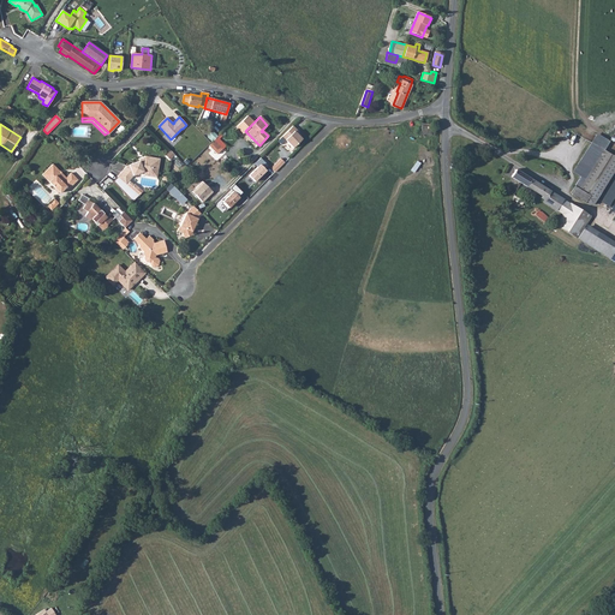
[(292,126),(281,138),(276,142),(281,147),(286,143),(292,149),(302,139),(294,131),(296,130),(292,126)]
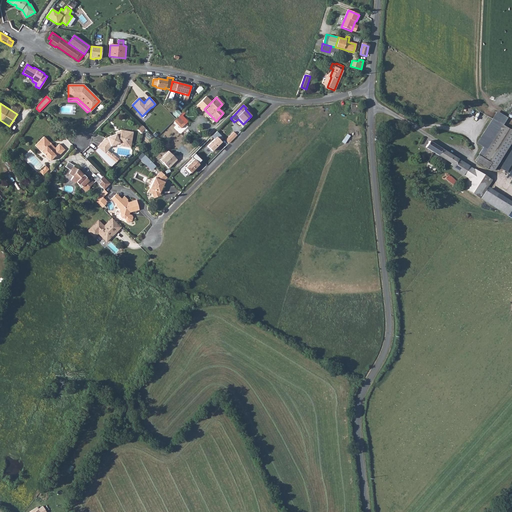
[(178,117),(173,121),(180,128),(184,123),(178,117)]
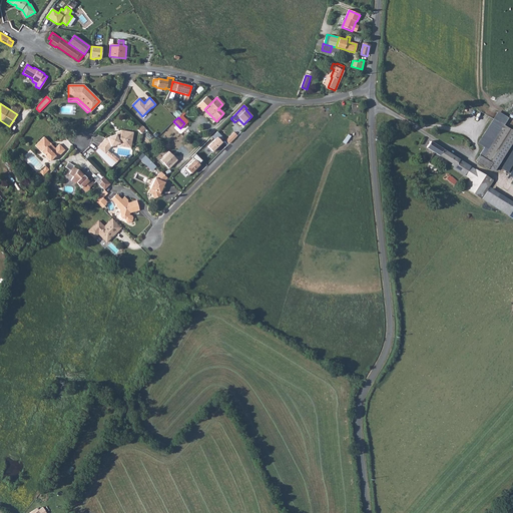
[(489,139),(479,155),(492,163),(497,165),(512,135),(512,130),(490,118),(483,135),(489,139)]
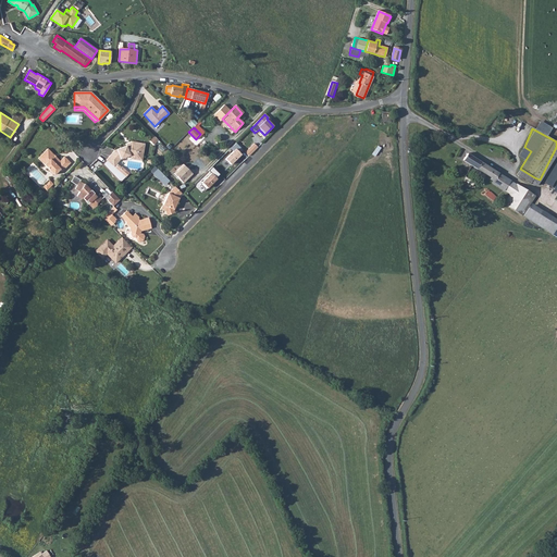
[(141,158),(144,144),(132,141),(132,144),(114,150),(101,164),(120,183),(125,177),(118,171),(114,168),(113,166),(120,159),(130,156),(141,158)]
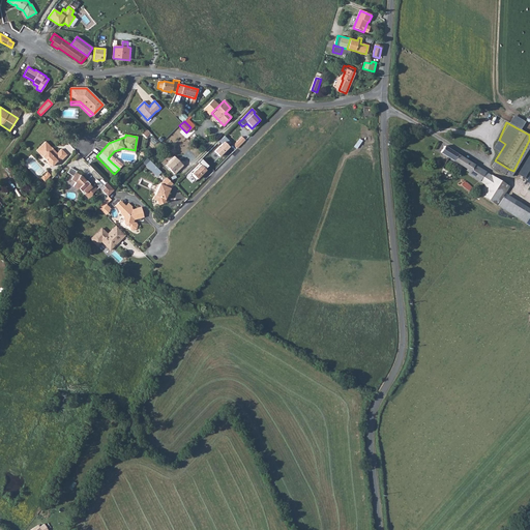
[(233,145),(237,148),(245,140),(241,137),(233,145)]
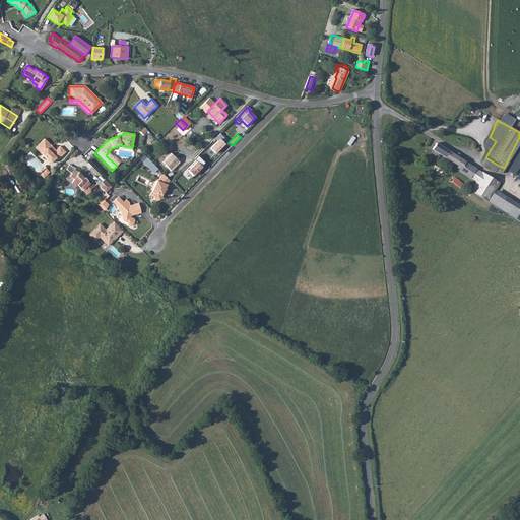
[(57,159),(65,151),(60,146),(55,150),(44,138),(35,147),(46,158),(46,160),(48,163),(50,163),(56,157),(57,159)]
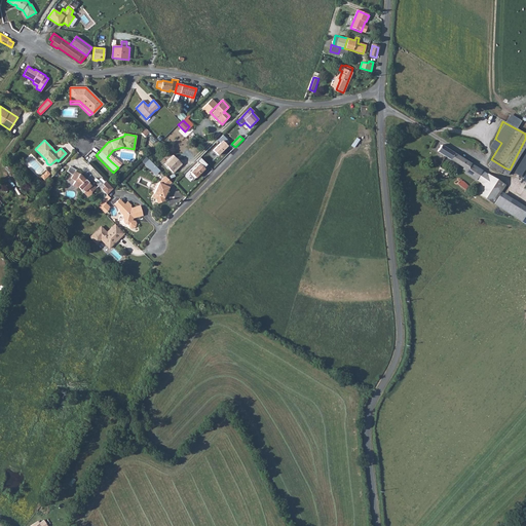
[(222,140),(213,150),(218,155),(228,145),(222,140)]
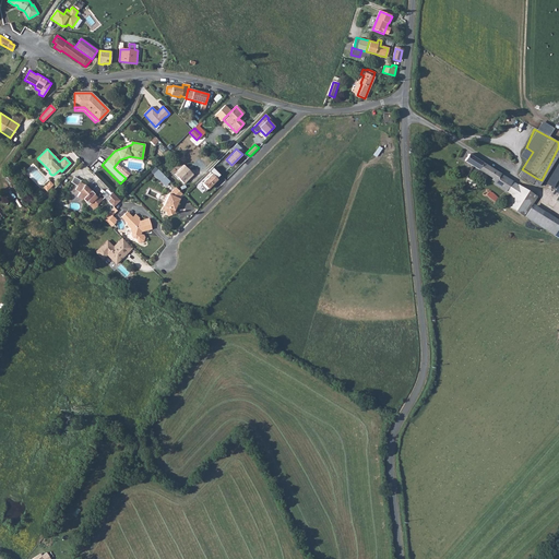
[(532,193),(468,154),(464,161),(492,178),(491,180),(495,181),(494,183),(509,192),(512,194),(510,198),(506,204),(525,216),(537,197),(532,193)]
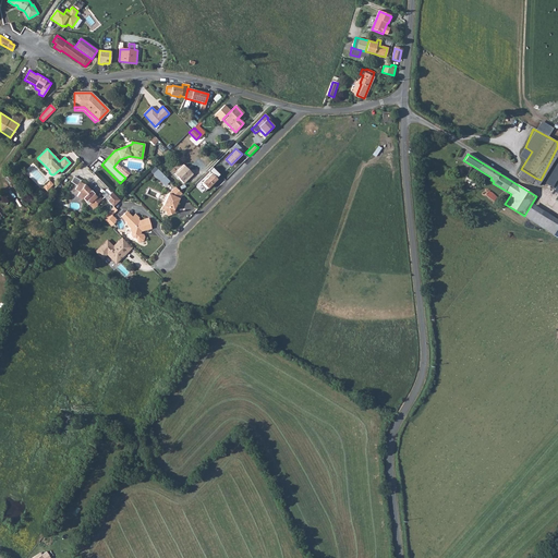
[(193,173),(183,164),(173,173),(183,183),(193,173)]
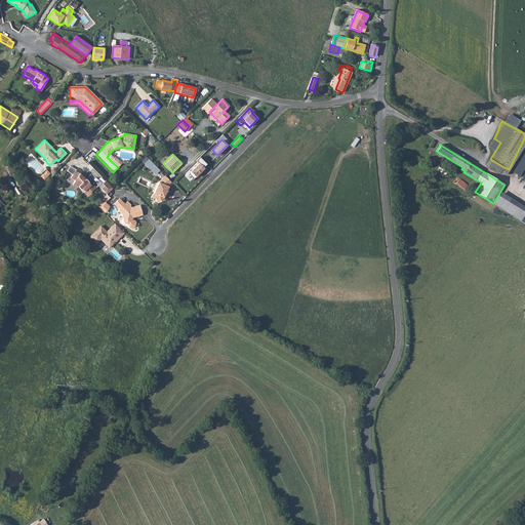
[(113,158),(111,161),(118,167),(121,164),(114,158),(113,158)]
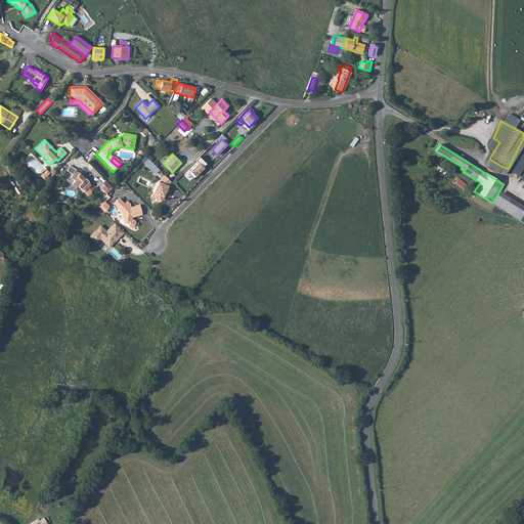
[(205,164),(199,158),(195,161),(198,164),(189,173),(189,175),(192,177),(193,177),(194,178),(204,169),(201,167),(205,164)]
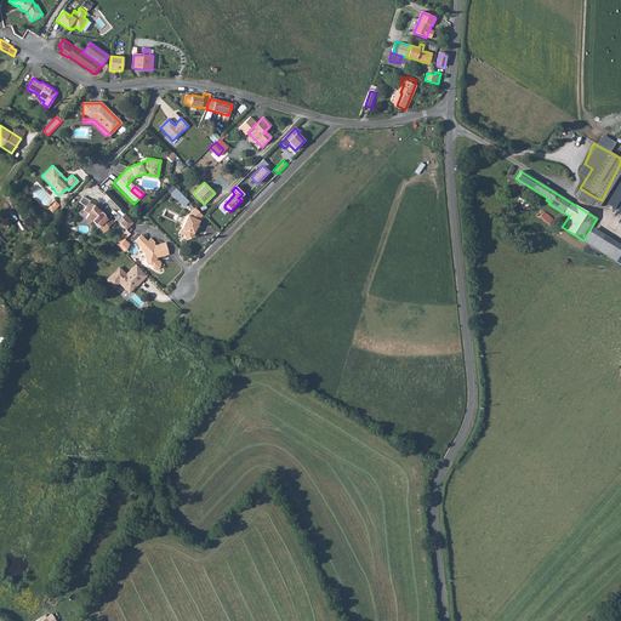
[(580,188),(575,195),(591,205),(594,198),(580,188)]
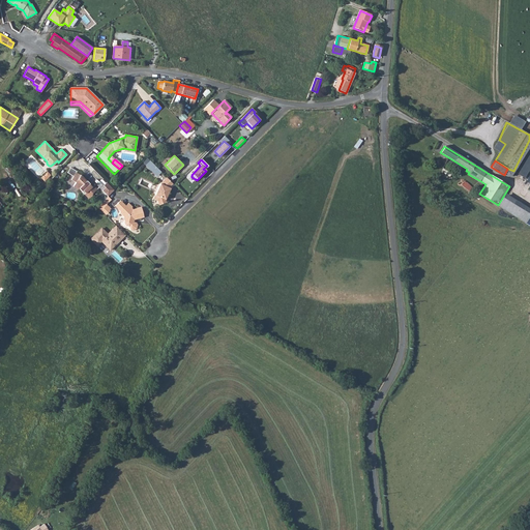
[(157,177),(160,173),(149,162),(146,166),(157,177)]
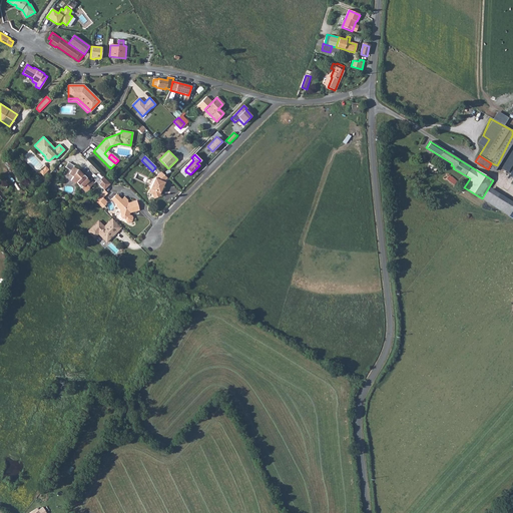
[(430,170),(433,172),(435,170),(437,167),(428,162),(426,166),(431,170),(430,170)]
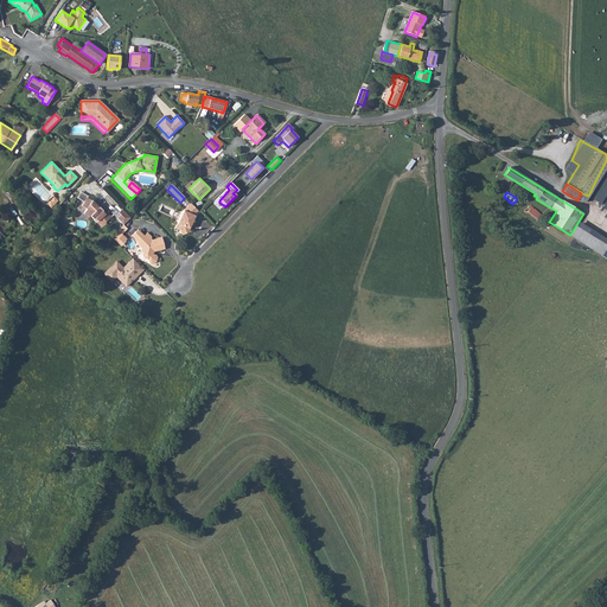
[(104,224),(110,218),(107,213),(104,215),(96,206),(90,203),(91,202),(85,199),(81,208),(85,210),(83,216),(88,218),(89,217),(101,229),(106,225),(104,224)]
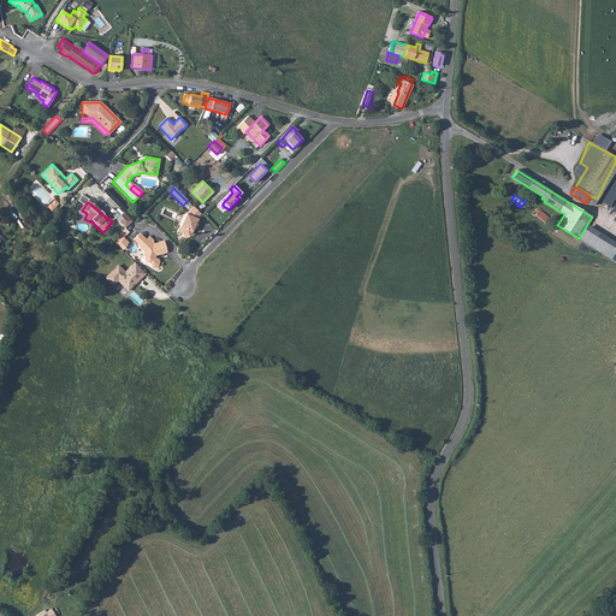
[(201,215),(194,208),(187,215),(178,231),(182,234),(184,240),(193,237),(191,234),(197,220),(196,220),(201,215)]
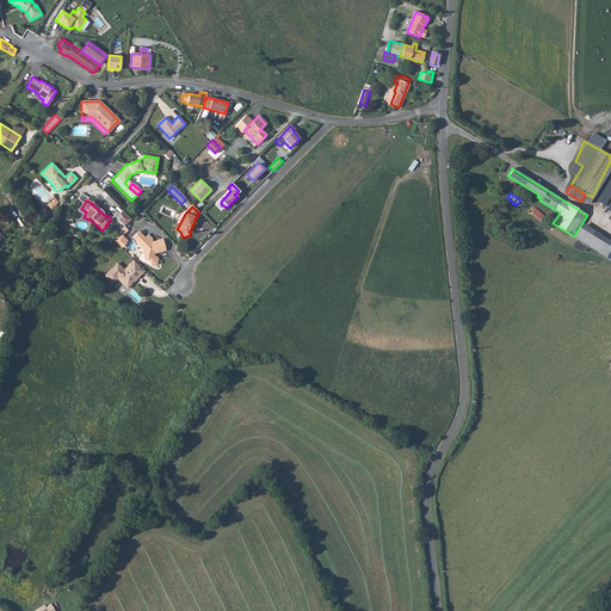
[(531,213),(538,218),(541,221),(543,217),(544,216),(535,209),(531,213)]
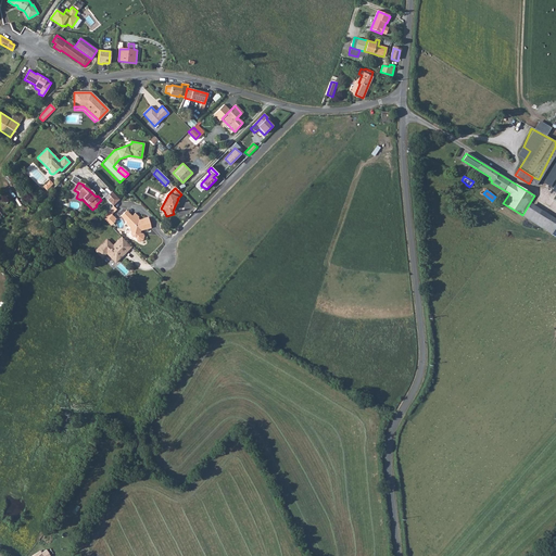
[(106,201),(113,206),(117,202),(119,200),(112,192),(109,196),(110,198),(106,201)]
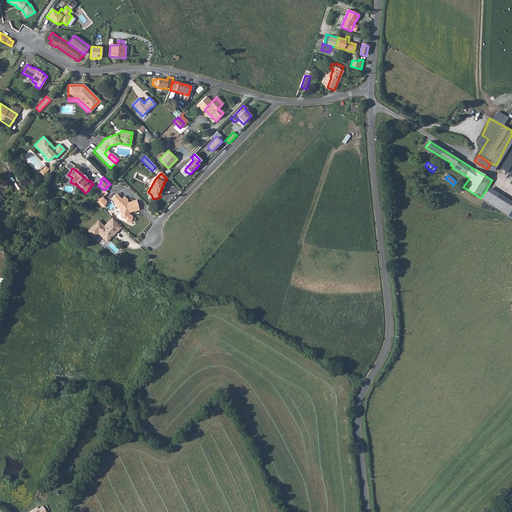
[(481,199),(509,215),(511,208),(511,199),(488,186),(481,199)]
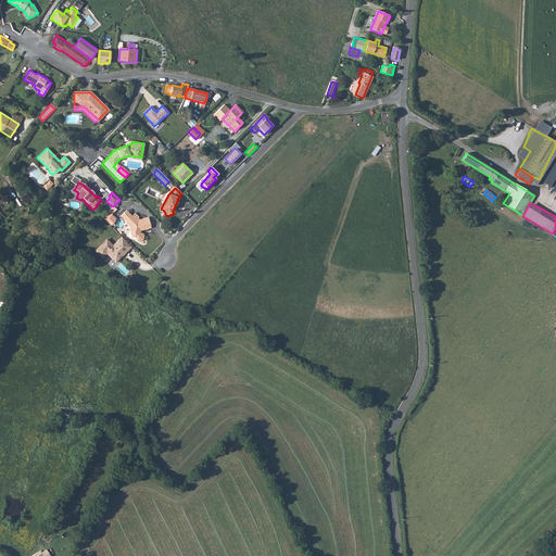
[(126,223),(131,217),(126,212),(119,217),(126,223)]
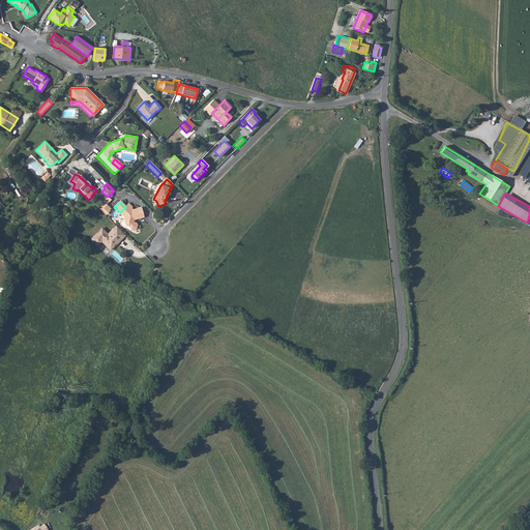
[(143,218),(141,208),(133,210),(131,209),(131,207),(128,204),(125,207),(120,212),(119,213),(124,219),(123,225),(124,227),(128,228),(130,231),(133,232),(136,230),(137,226),(135,224),(131,223),(133,221),(134,221),(143,218)]
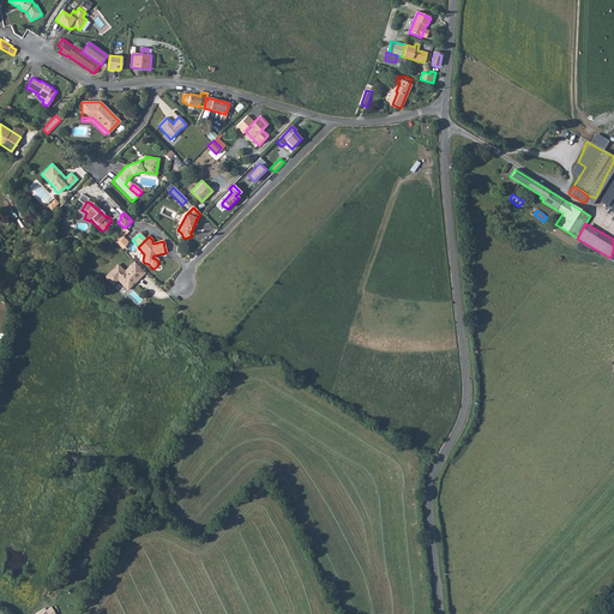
[(122,239),(116,246),(120,250),(127,244),(122,239)]
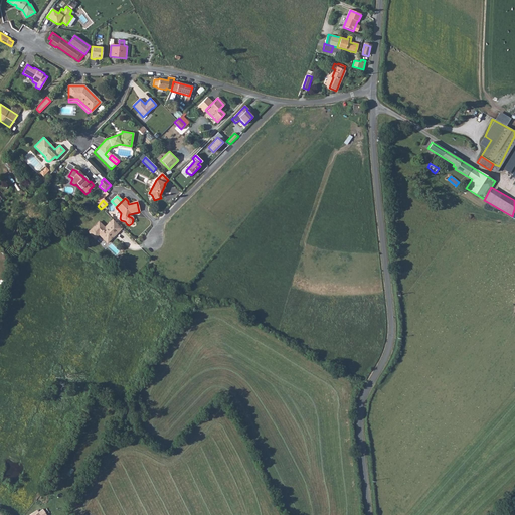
[(121,229),(112,220),(104,229),(98,223),(88,233),(94,239),(98,235),(106,243),(121,229)]
